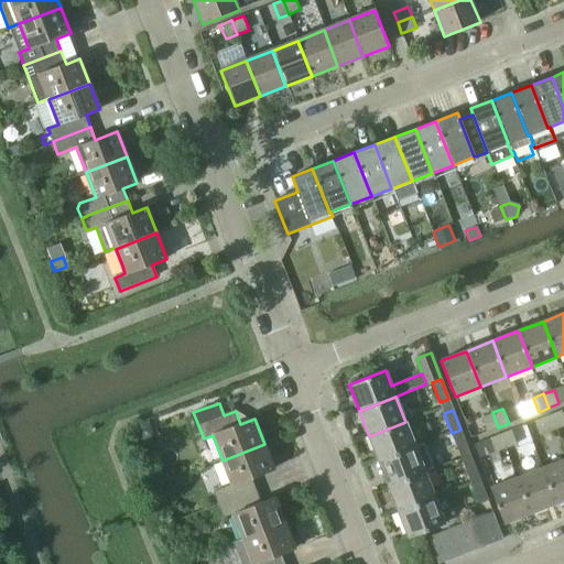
[(563,410),(551,414),(556,429),(563,425),(563,413),(563,410)]
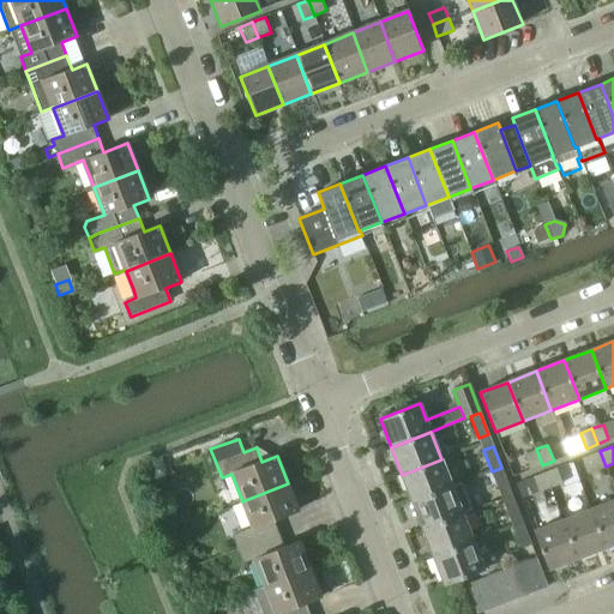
[(536,449),(525,453),(531,469),(542,465),(536,449)]
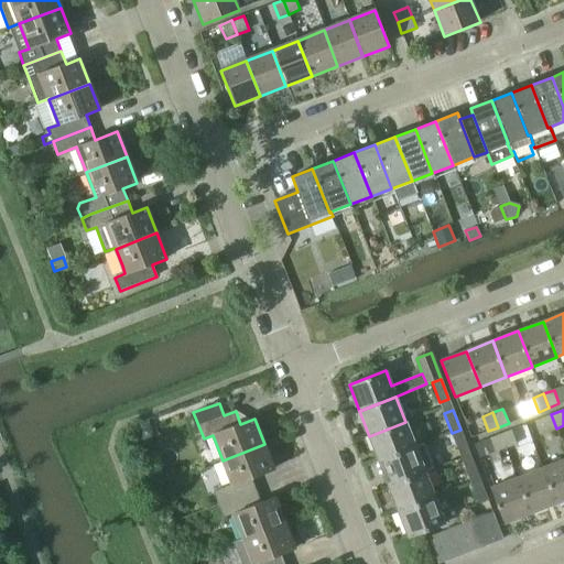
[(551,414),(541,418),(541,419),(546,433),(556,429),(551,414)]
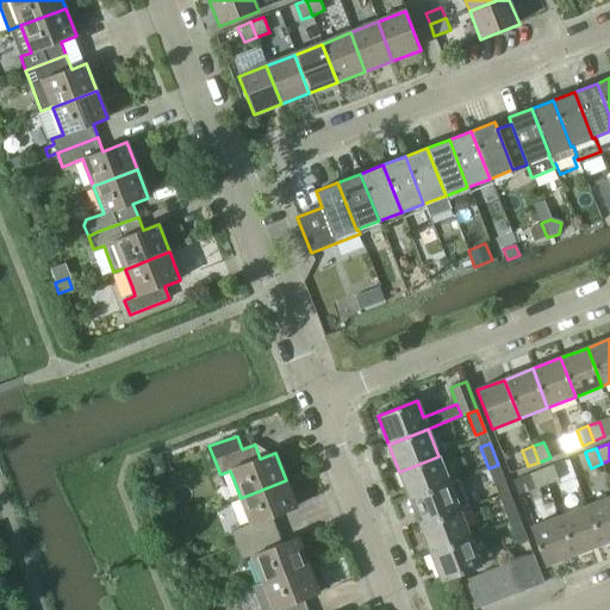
[(439,456),(399,472),(410,499),(449,484),(439,456)]
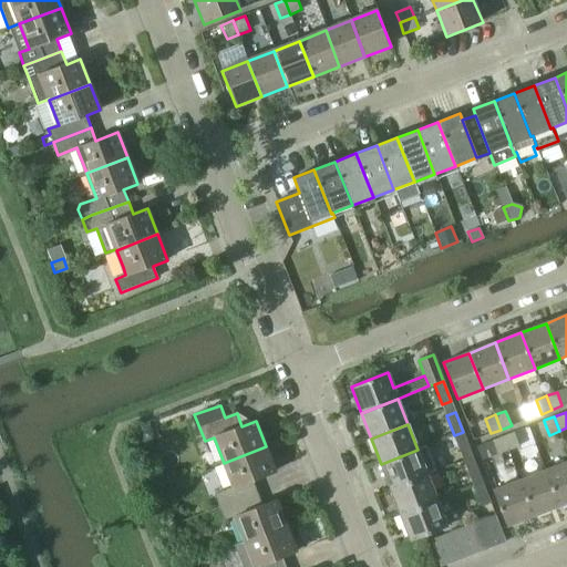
[(140,431),(144,443),(156,439),(151,426),(140,431)]
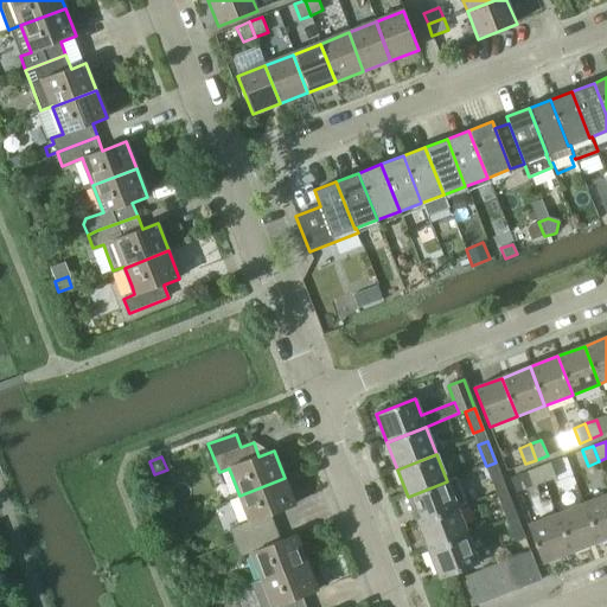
[(496,462),(486,466),(494,487),(504,484),(496,462)]
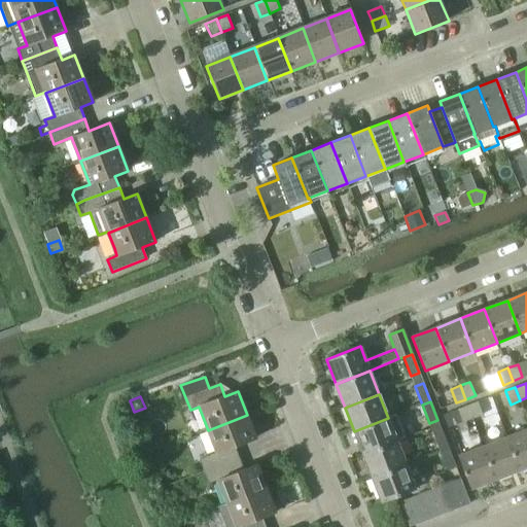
[(468,405),(472,418),(483,415),(478,401),(468,405)]
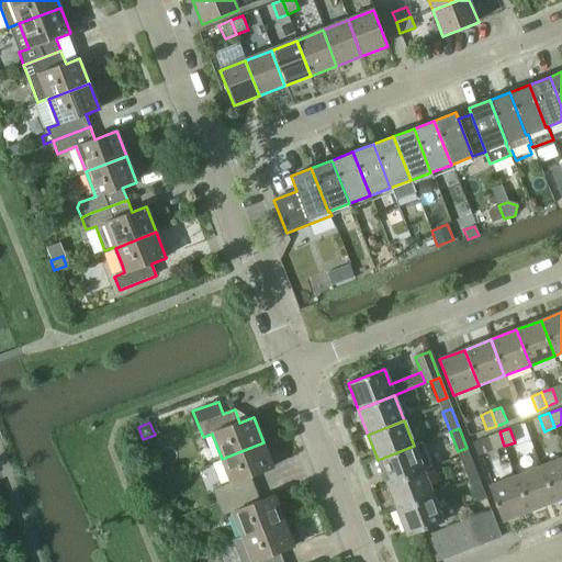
[(494,450),(504,446),(499,431),(489,436),(494,450)]
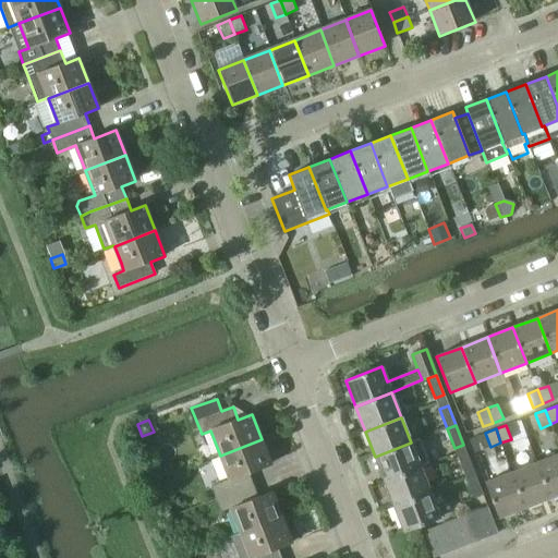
[(217,500),(254,486),(249,473),(271,464),(262,439),(220,456),(230,480),(211,486),(217,500)]
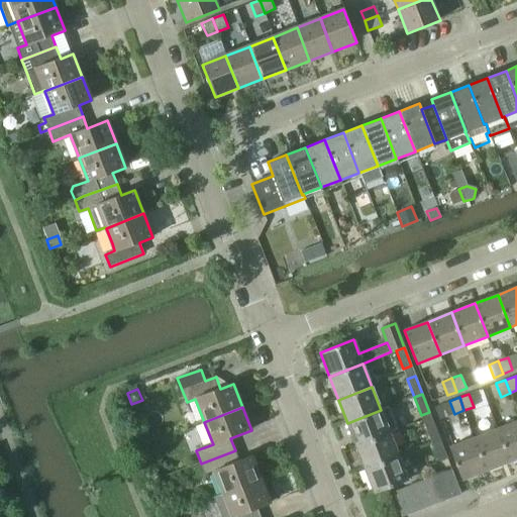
[(381,410),(347,423),(356,446),(390,433),(381,410)]
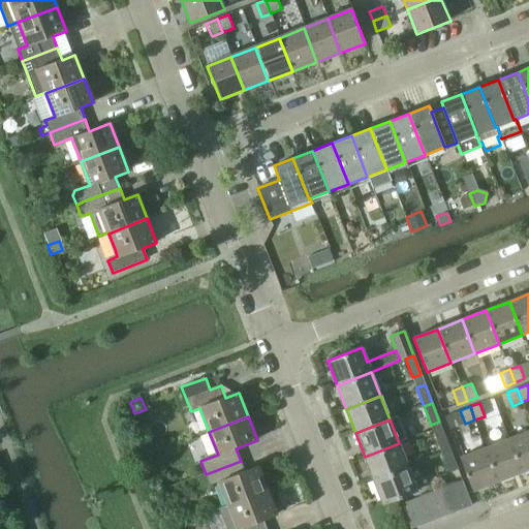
[(528,431),(508,439),(521,473),(528,469),(528,431)]
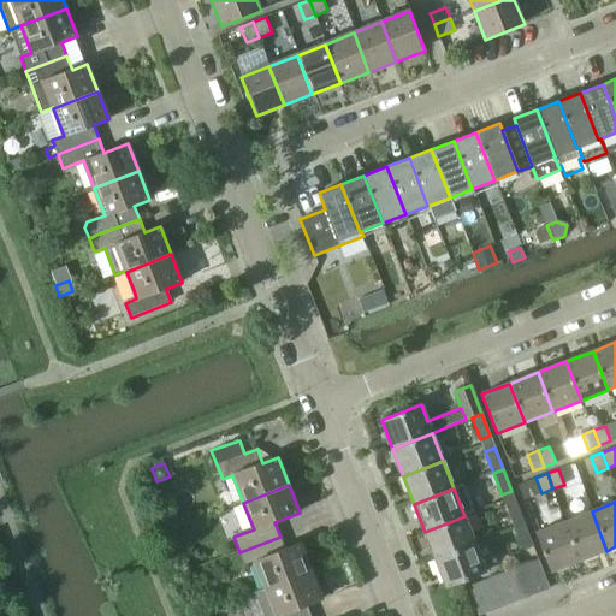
[(515,529),(525,525),(516,503),(507,507),(515,529)]
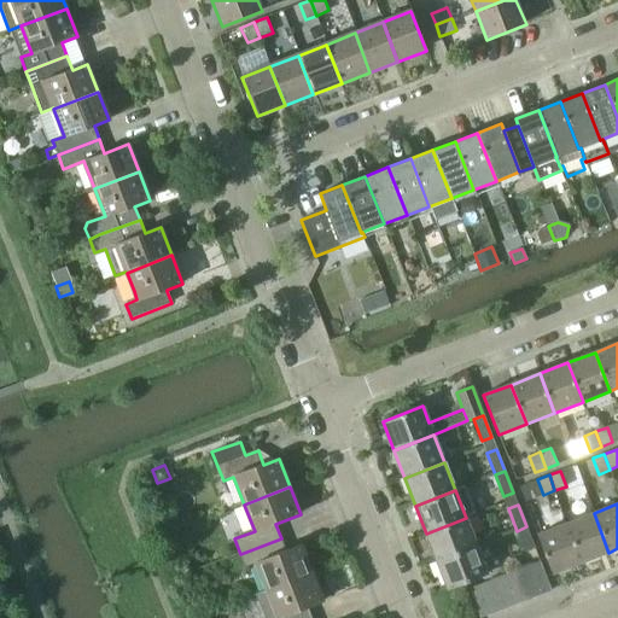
[(594,513),(566,524),(581,564),(608,553),(594,513)]
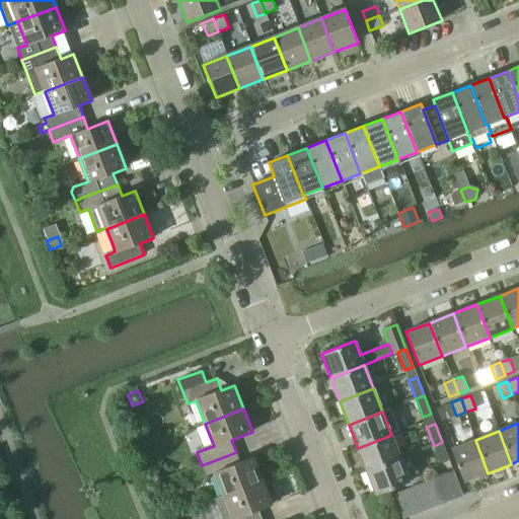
[(391,435),(358,448),(367,471),(400,458),(391,435)]
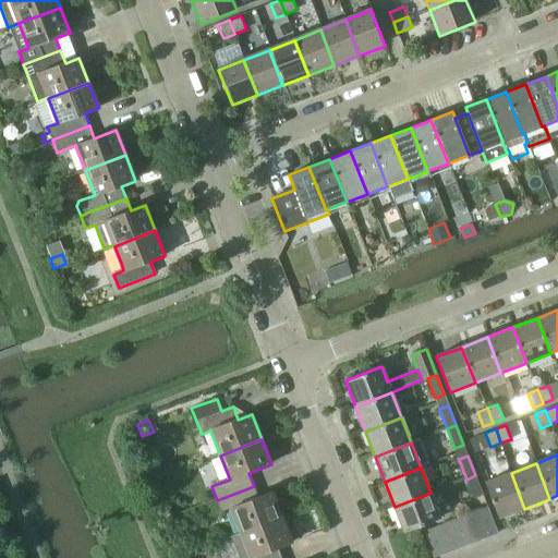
[(511,473),(485,483),(499,519),(524,509),(511,473)]
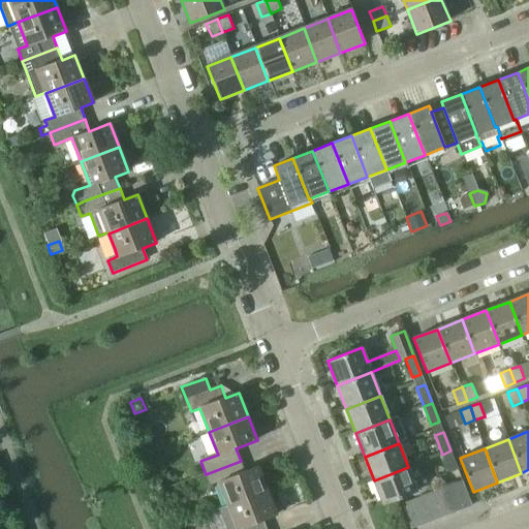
[(450,450),(442,455),(449,473),(458,470),(450,450)]
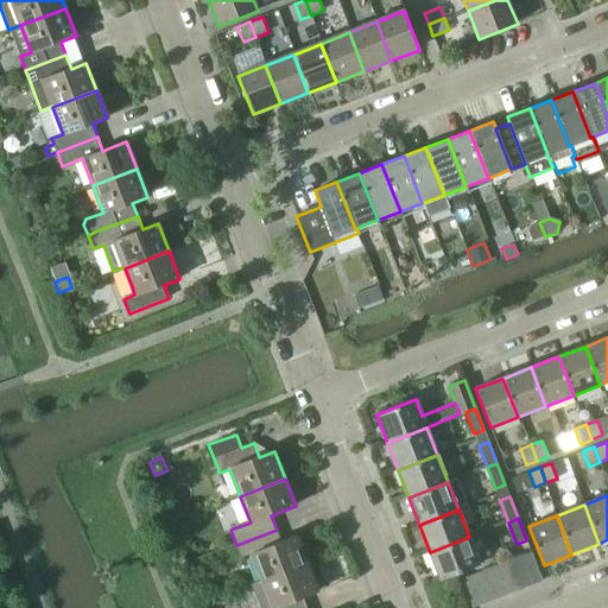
[(264,582),(308,564),(297,537),(282,543),(277,530),(236,545),(241,558),(253,553),(264,582)]
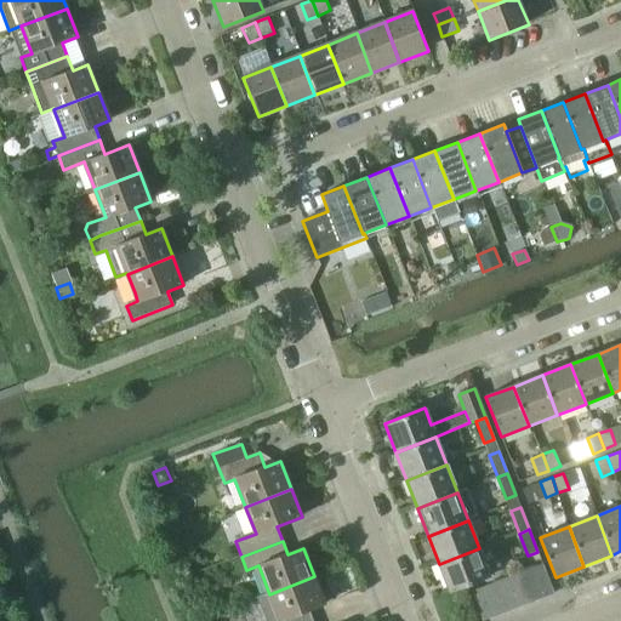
[(479,548),(439,564),(450,593),(490,577),(479,548)]
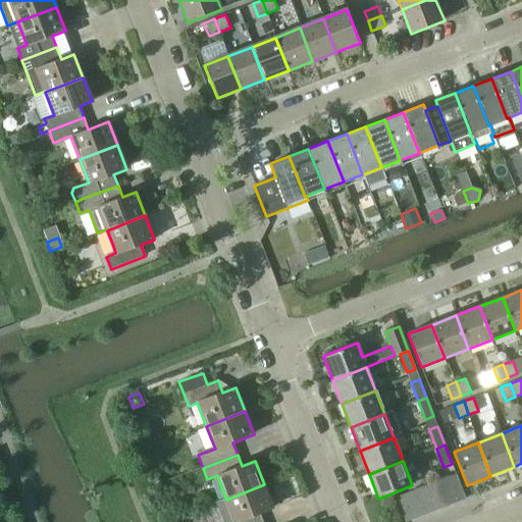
[(445,479),(455,505),(466,500),(456,475),(445,479)]
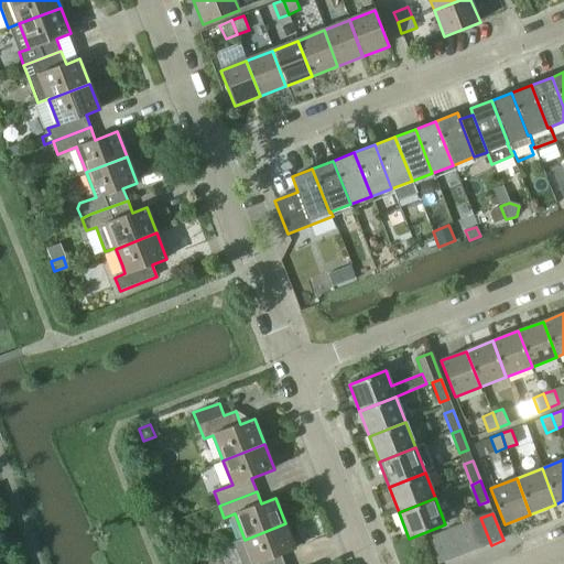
[(478,550),(491,545),(480,518),(468,523),(478,550)]
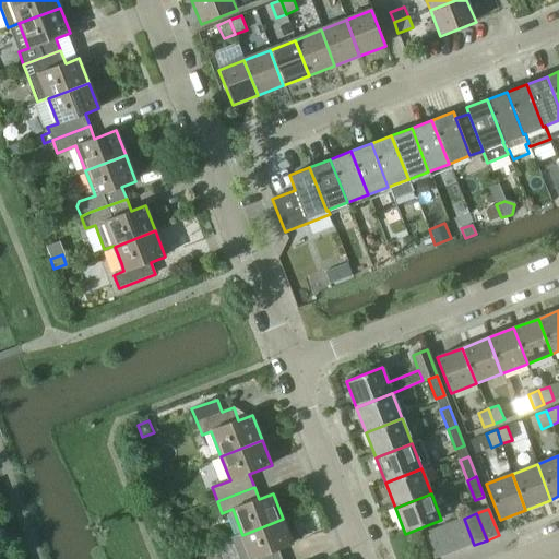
[(282,558),(278,550),(293,545),(283,519),(242,535),(232,538),(239,558),(282,558)]
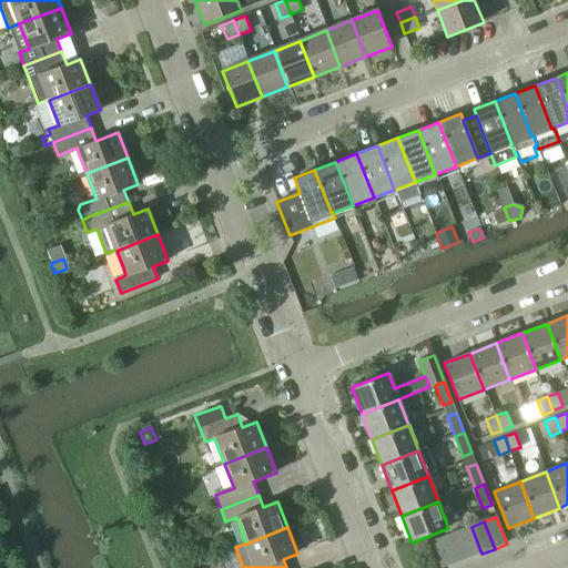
[(468,559),(482,554),(472,527),(458,531),(468,559)]
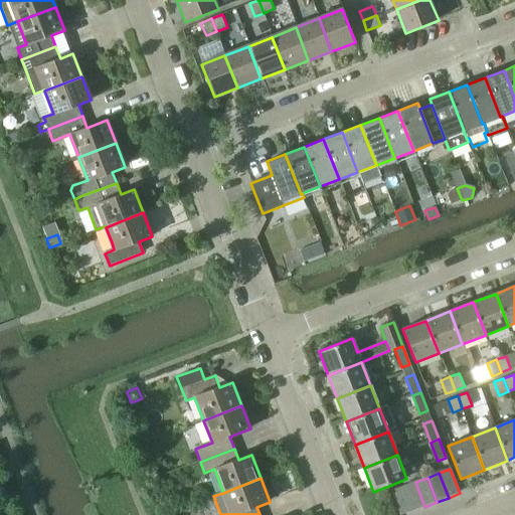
[(413,511),(424,507),(415,482),(403,487),(413,511)]
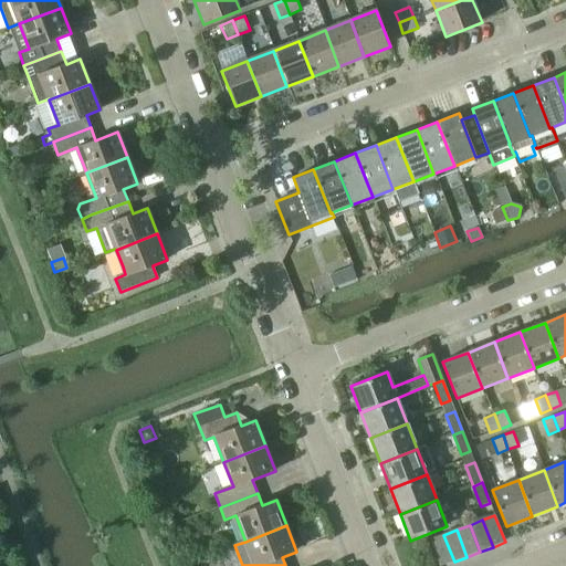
[(440,565),(443,565),(454,562),(443,535),(430,540),(440,565)]
